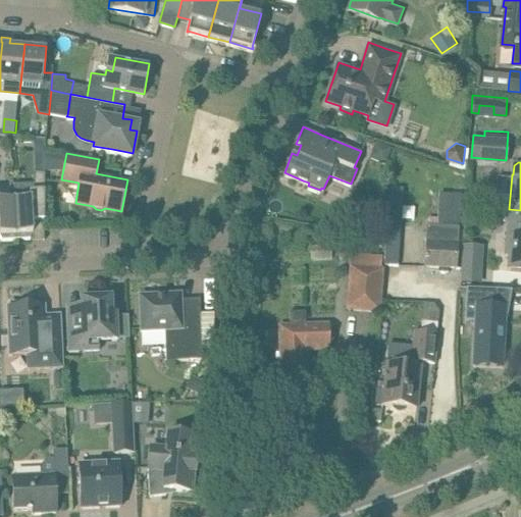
[(15,197),(14,197),(16,237),(31,236),(34,230),(33,218),(45,217),(45,196),(45,169),(35,170),(35,181),(15,182),(15,197)]
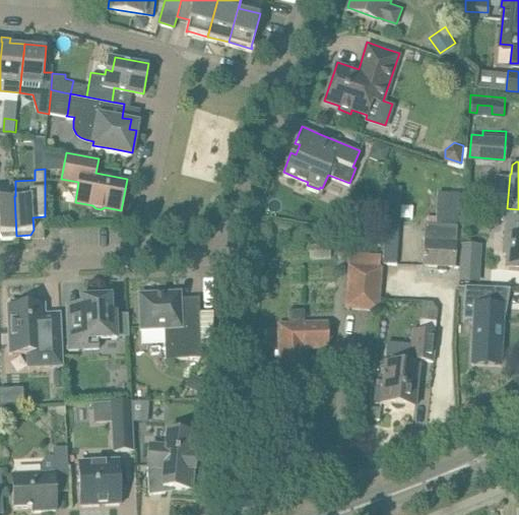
[(388,183),(382,260),(396,261),(401,184),(388,183)]
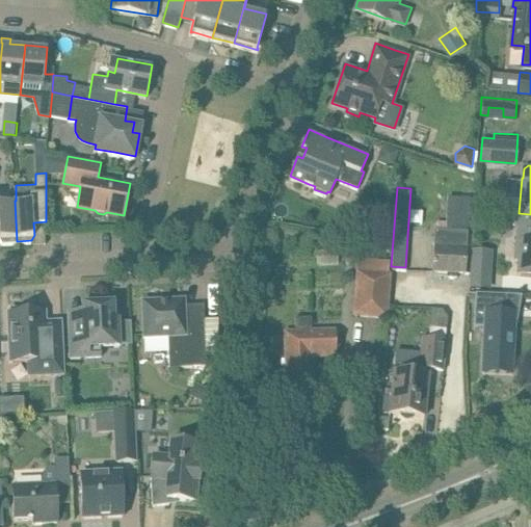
[(437,219),(437,228),(434,227),(432,268),(447,269),(447,274),(457,275),(457,270),(466,270),(470,196),(448,195),(447,219),(437,219)]
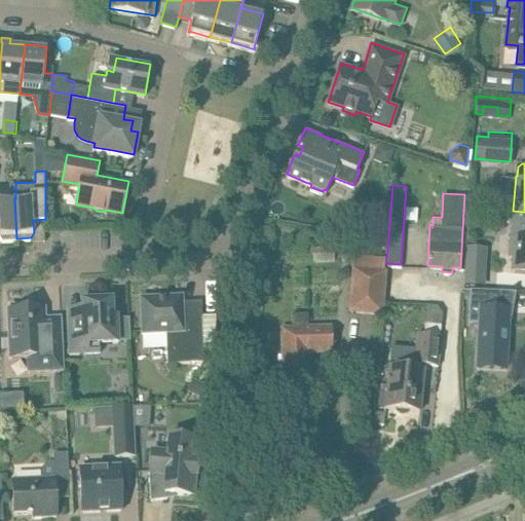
[(16,238),(14,198),(0,198),(0,234),(2,238),(16,238)]
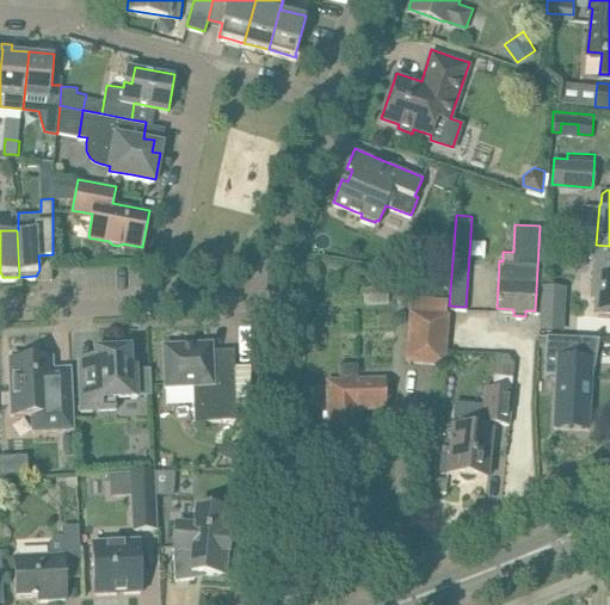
[(609,246),(596,245),(591,296),(596,296),(595,313),(609,313),(609,246)]
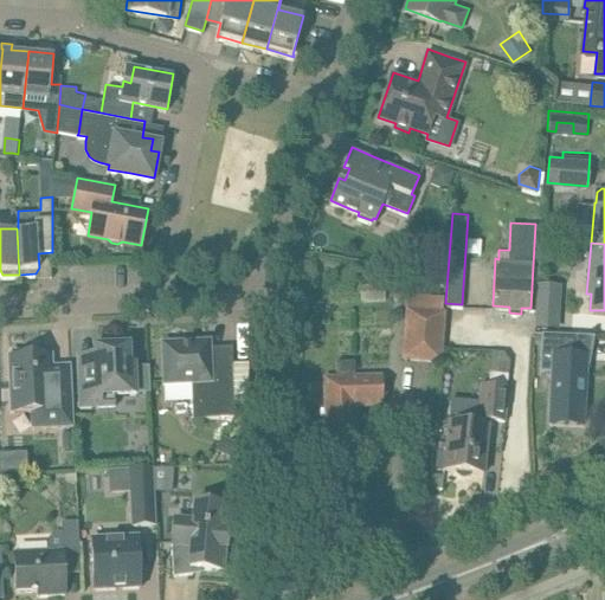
[(560,311),(562,282),(538,281),(536,310),(560,311)]
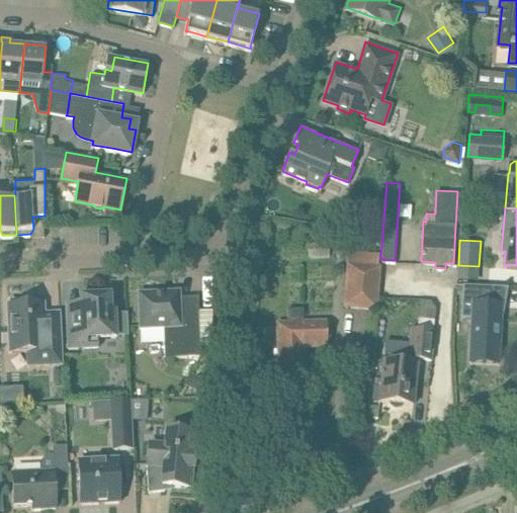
[(343,305),(377,307),(381,264),(379,264),(379,251),(350,249),(349,260),(347,260),(343,305)]
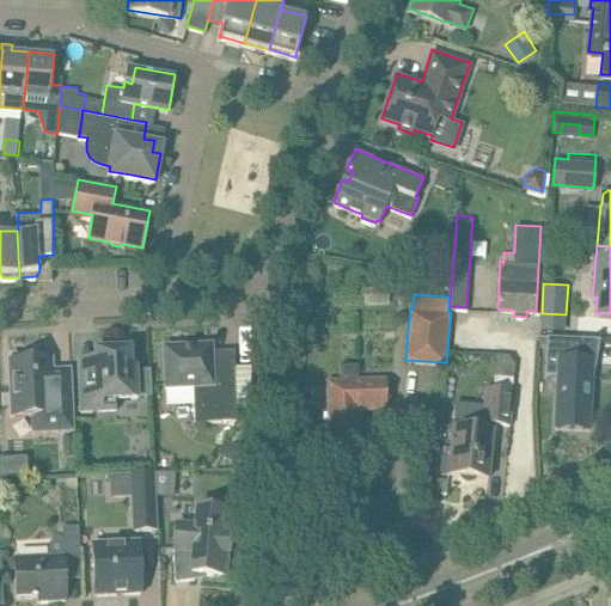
[(580,357),(581,336),(549,335),(547,372),(560,372),(557,423),(588,424),(592,359),(580,357)]
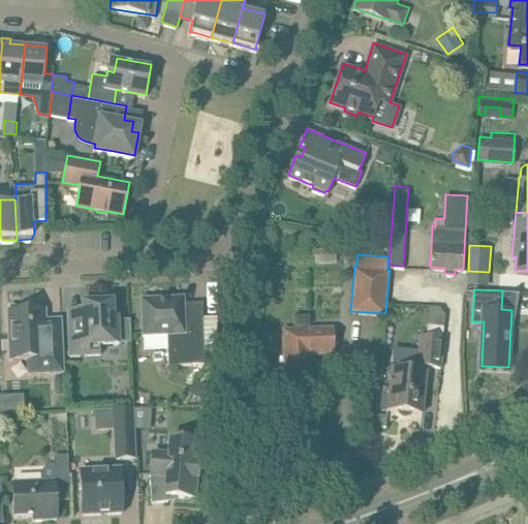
[(168,363),(206,362),(203,300),(172,302),(172,300),(171,298),(168,297),(166,296),(142,297),(144,333),(167,332),(168,363)]
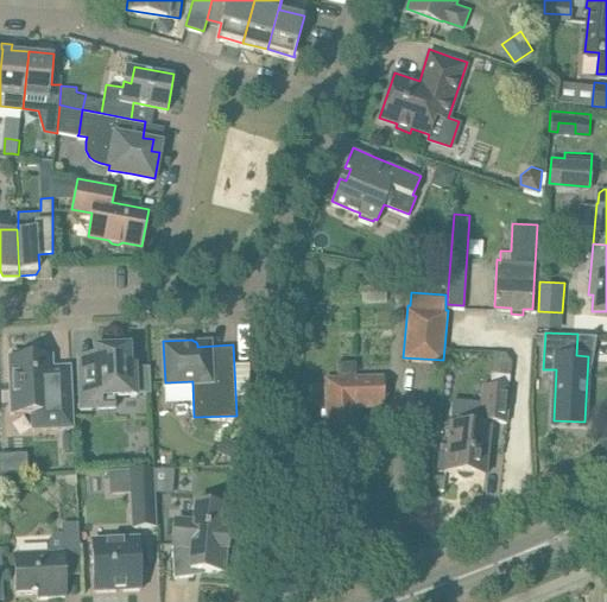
[(152,392),(150,365),(137,365),(136,362),(131,362),(131,342),(95,344),(95,356),(78,356),(81,405),(117,404),(117,393),(152,392)]
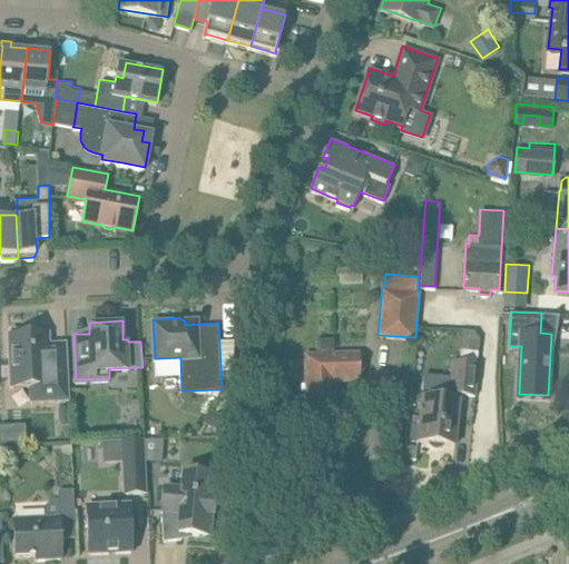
[(12,332),(9,332),(11,384),(30,384),(31,399),(70,397),(67,338),(49,339),(49,329),(31,330),(30,325),(11,326),(12,332)]
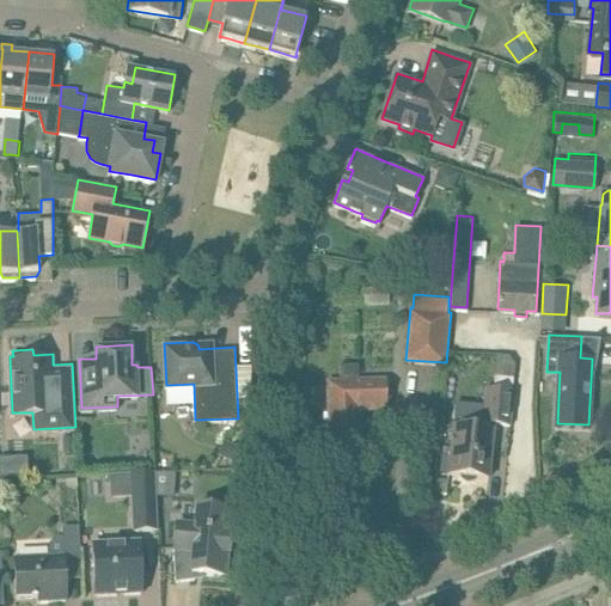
[(329,378),(330,421),(331,445),(360,444),(359,406),(388,405),(386,377),(359,378),(359,361),(340,362),(341,378),(329,378)]
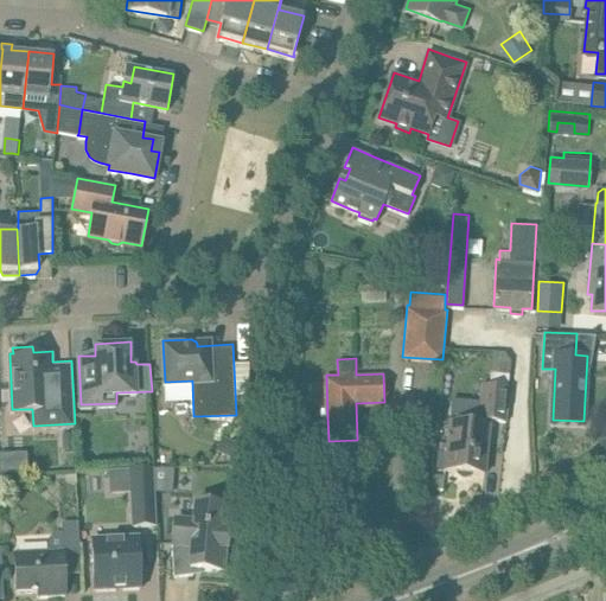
[(445,464),(445,467),(485,472),(488,448),(490,424),(489,424),(490,417),(506,419),(510,387),(482,383),(479,401),(452,397),(450,420),(447,441),(447,443),(447,451),(445,464)]
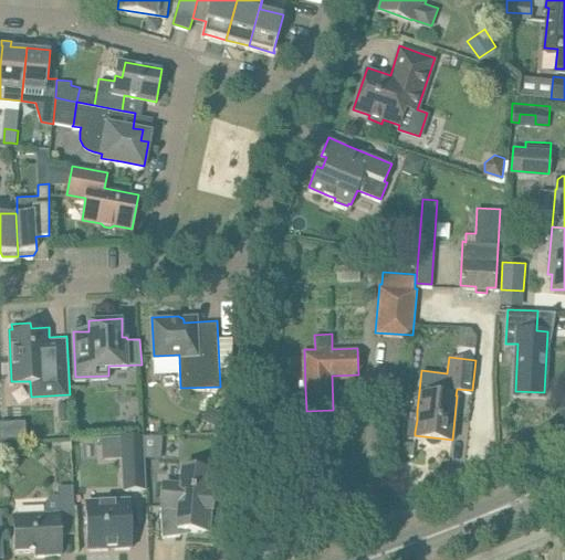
[(70,402),(58,402),(59,418),(71,418),(70,402)]
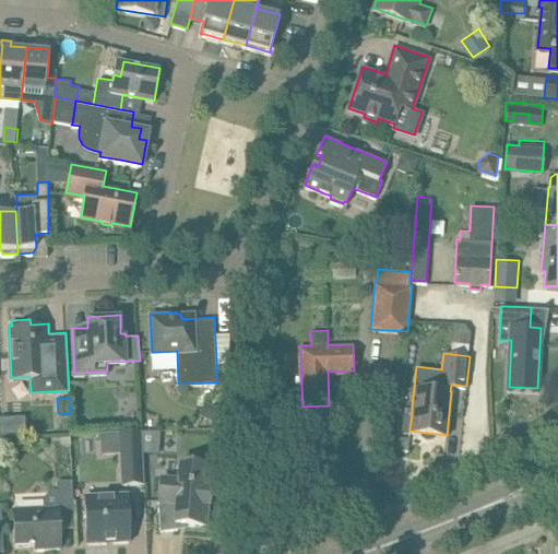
[(222,407),(205,399),(199,412),(214,421),(222,407)]
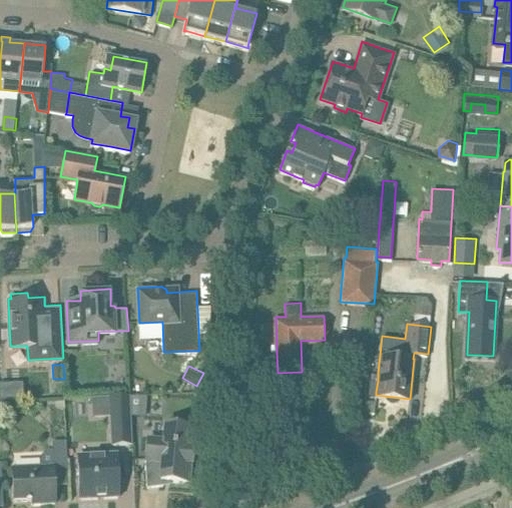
[(22,381),(0,381),(0,398),(23,397),(22,381)]
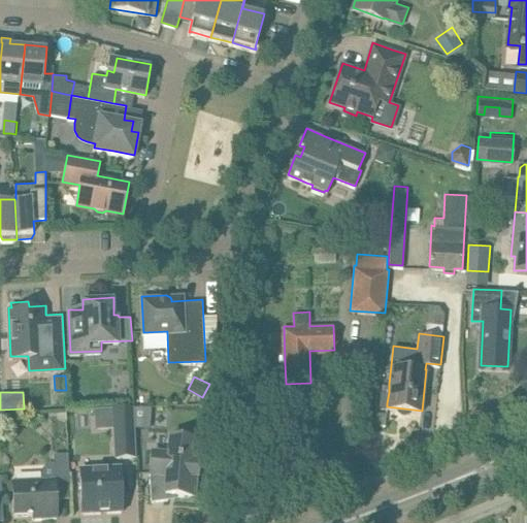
[(113,405),(116,455),(136,454),(134,404),(113,405)]
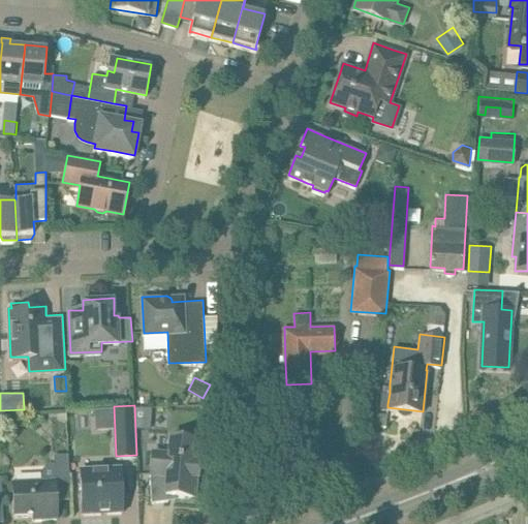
[(377,411),(376,423),(386,424),(389,412),(377,411)]
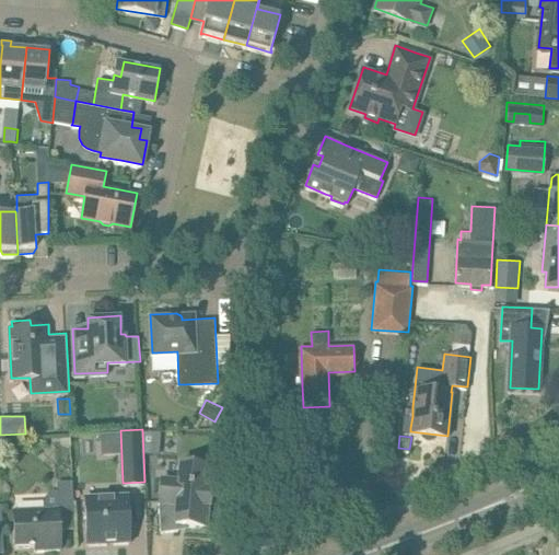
[(10,438),(0,448),(0,449),(12,461),(23,450),(10,438)]
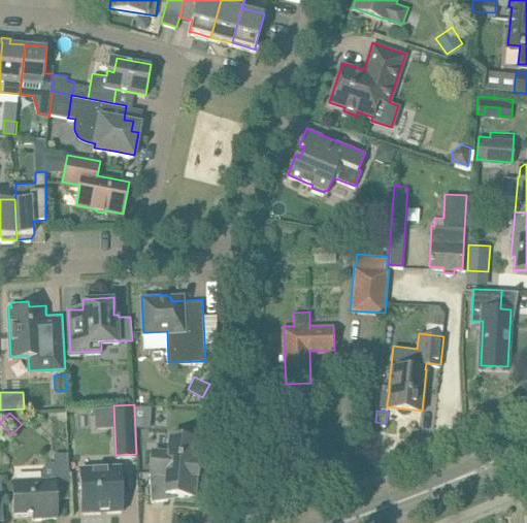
[(152,450),(152,455),(150,476),(152,499),(169,497),(169,492),(194,494),(196,475),(198,475),(199,460),(197,460),(199,436),(170,434),(169,451),(152,450)]
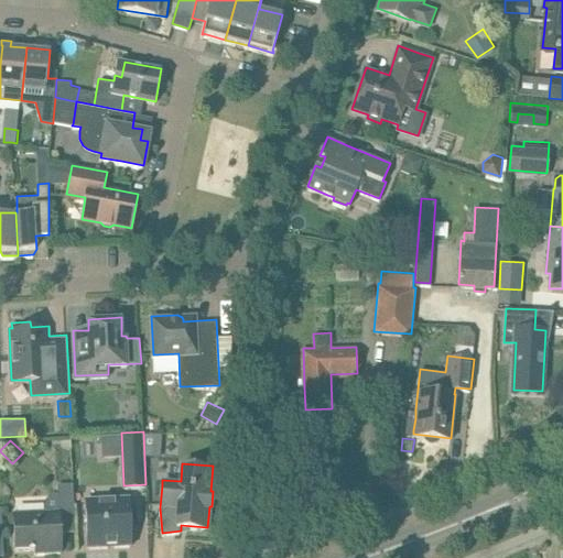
[(14,511),(17,547),(34,546),(34,551),(61,550),(60,504),(74,503),(74,482),(57,483),(57,491),(51,492),(45,499),(45,510),(14,511)]
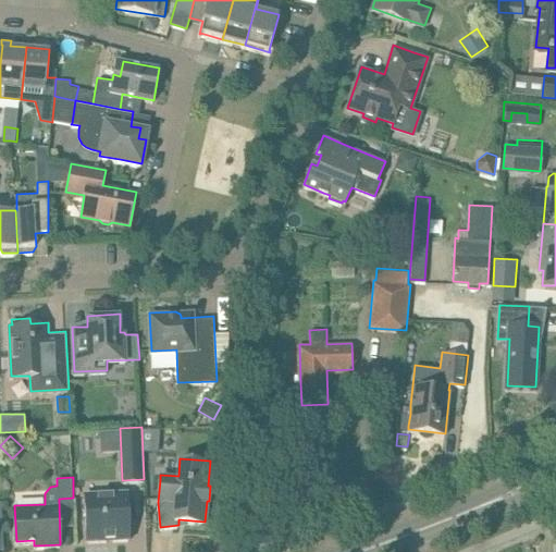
[(127,491),(85,492),(87,540),(130,538),(127,491)]
